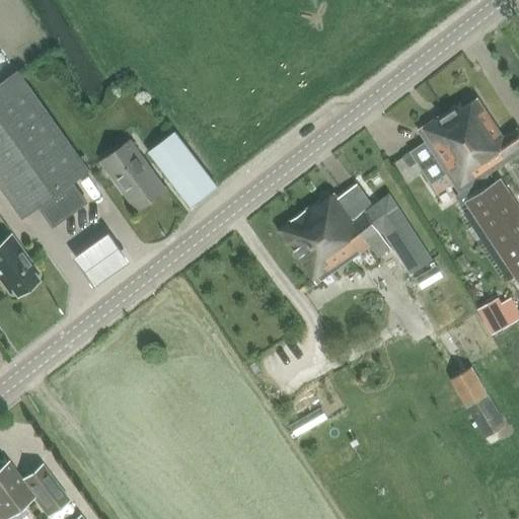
[(0,184),(22,217),(40,206),(54,226),(88,202),(73,181),(89,170),(19,70),(0,83),(0,184)]
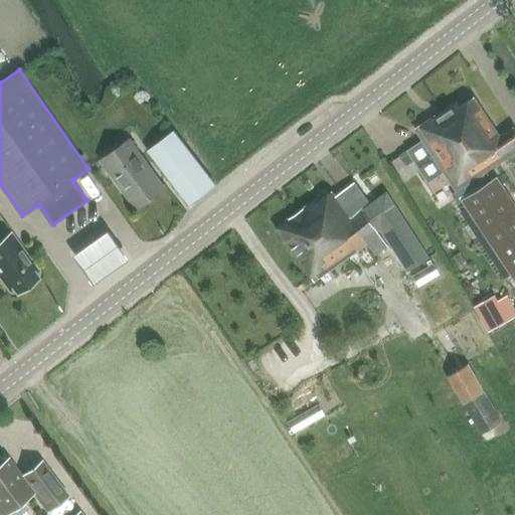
[(458,103),(416,130),(458,191),(514,153),(514,130),(513,128),(500,137),(474,98),(460,107),(458,103)]
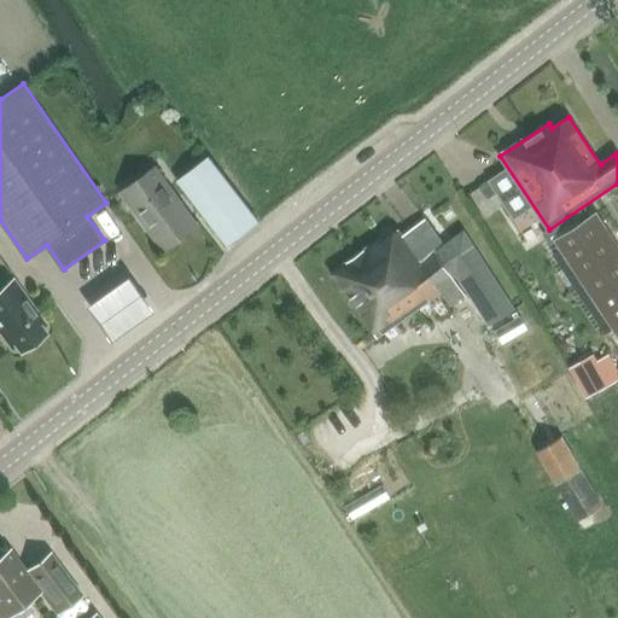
[(179,181),(228,245),(258,222),(209,158),(179,181)]
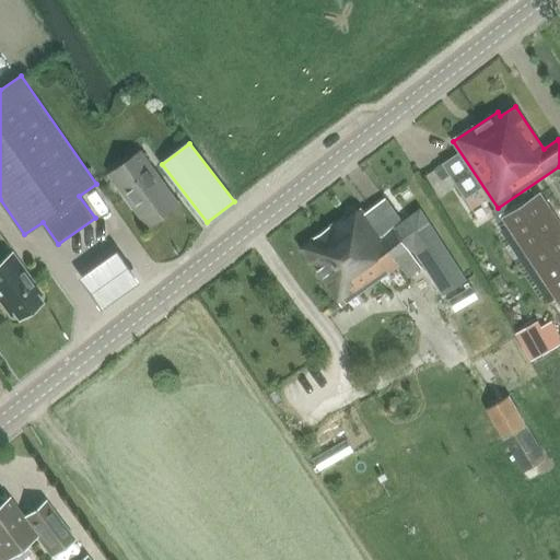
[(113,177),(148,225),(178,202),(142,154),(113,177)]
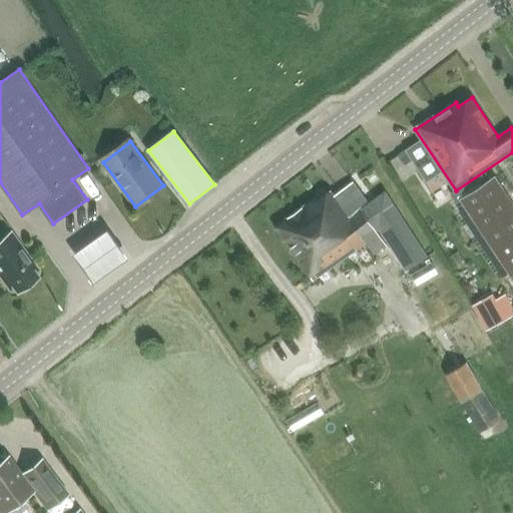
[(462,199),(512,277),(512,204),(495,177),(462,199)]
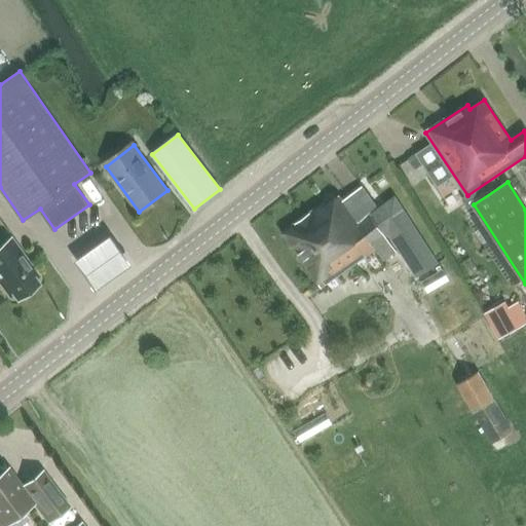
[(324,202),(282,232),(321,288),(376,249),(383,259),(395,251),(383,233),(390,229),(402,247),(410,259),(428,248),(395,195),(377,209),(362,186),(343,200),(339,195),(325,205),(324,202)]
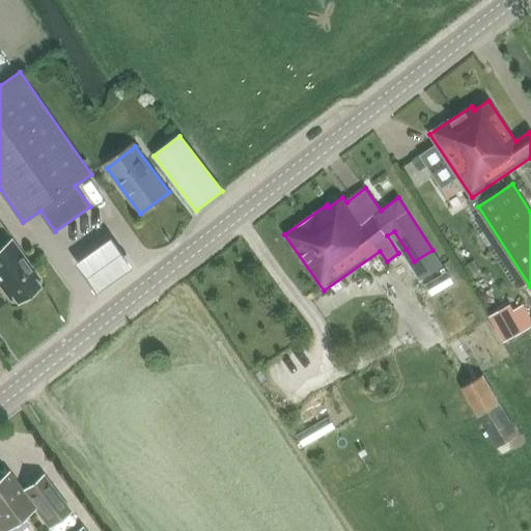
[(87,275),(98,289),(132,264),(121,251),(111,235),(77,260),(87,275)]
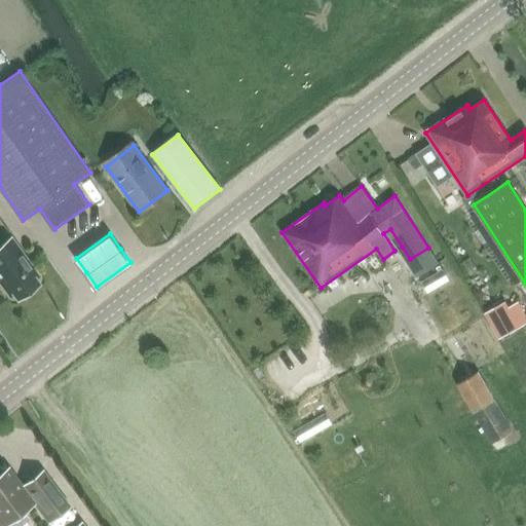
[(0,254),(0,283),(13,302),(17,300),(21,305),(42,289),(39,284),(42,282),(14,243),(0,254)]
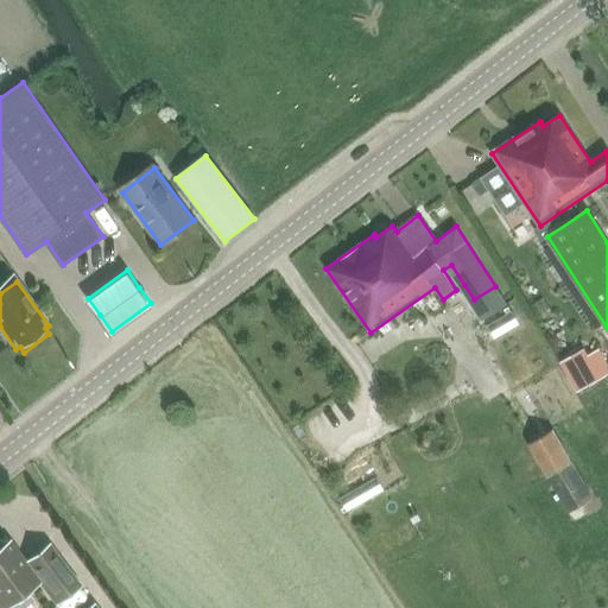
[(567,367),(576,388),(600,377),(589,356),(567,367)]
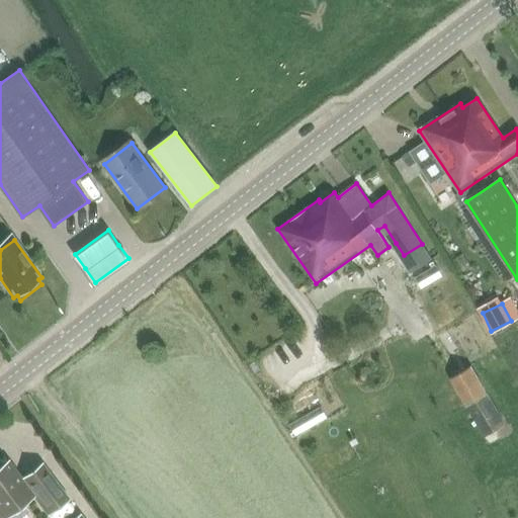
[(449,378),(485,437),(505,425),(469,366),(449,378)]
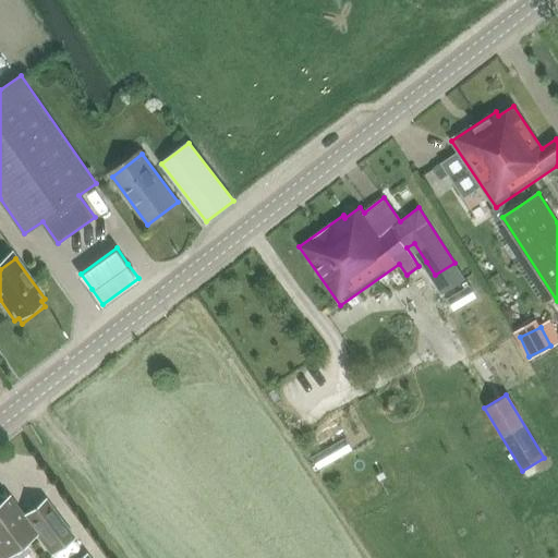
[(0,555),(1,557),(3,557),(36,533),(51,554),(74,536),(46,500),(24,517),(9,496),(0,502),(0,555)]
